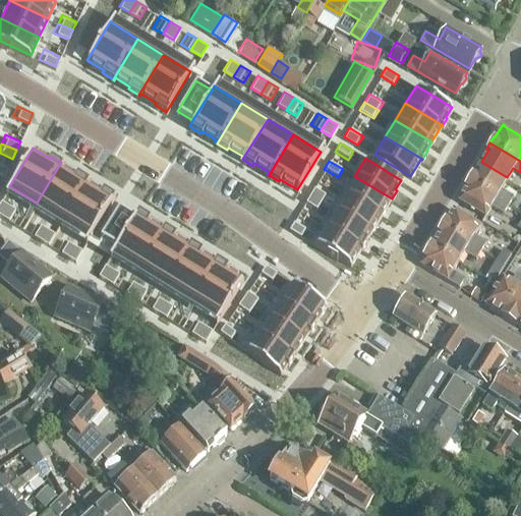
[(61,162),(37,203),(62,219),(88,178),(76,172),(75,174),(61,166),(62,163),(61,162)]
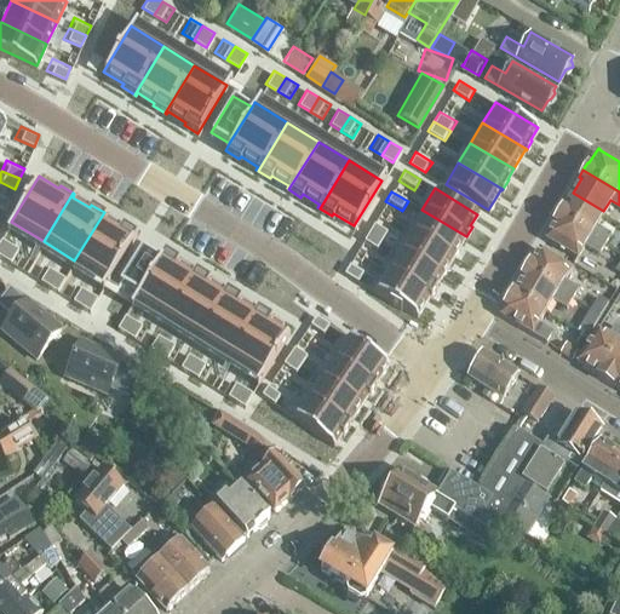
[(573,193),(564,206),(562,205),(557,212),(607,241),(613,233),(596,223),(603,211),(573,193)]
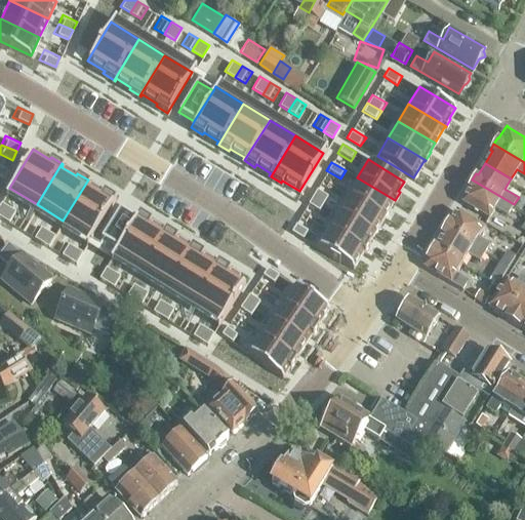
[(357,177),(347,194),(384,216),(393,200),(394,201),(395,200),(357,177)]
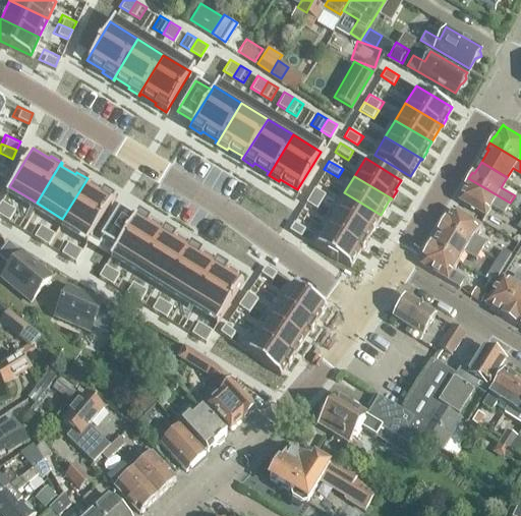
[(88,178),(62,219),(90,235),(114,195),(103,188),(102,190),(88,181),(89,179),(88,178)]
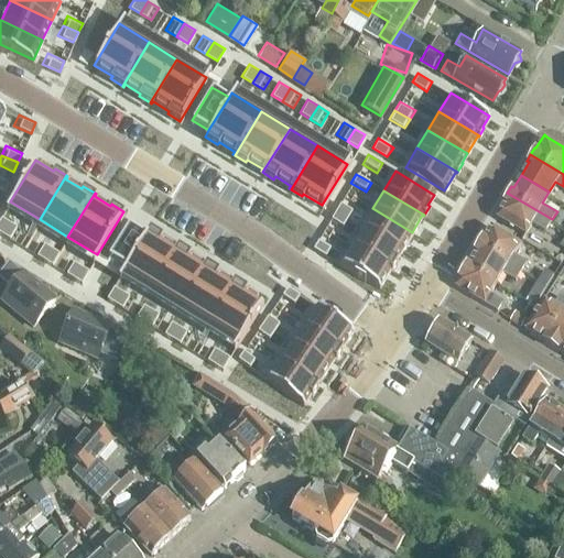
[(546,229),(552,219),(507,193),(502,200),(505,201),(497,214),(525,230),(532,220),(546,229)]
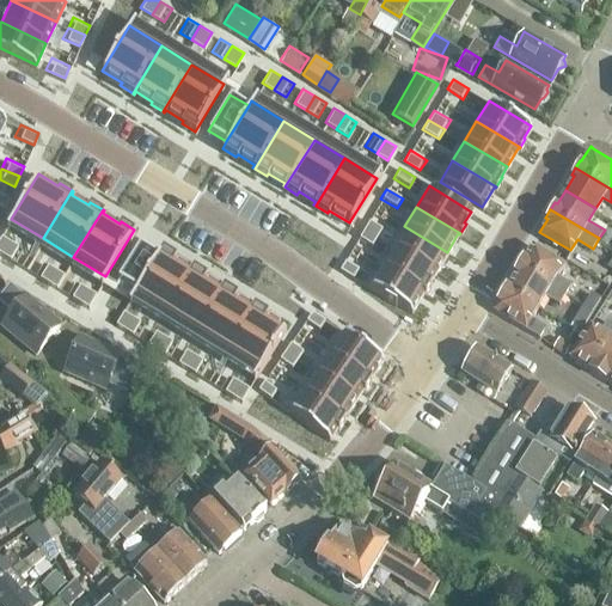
[(368,218),(362,227),(379,238),(385,227),(368,218)]
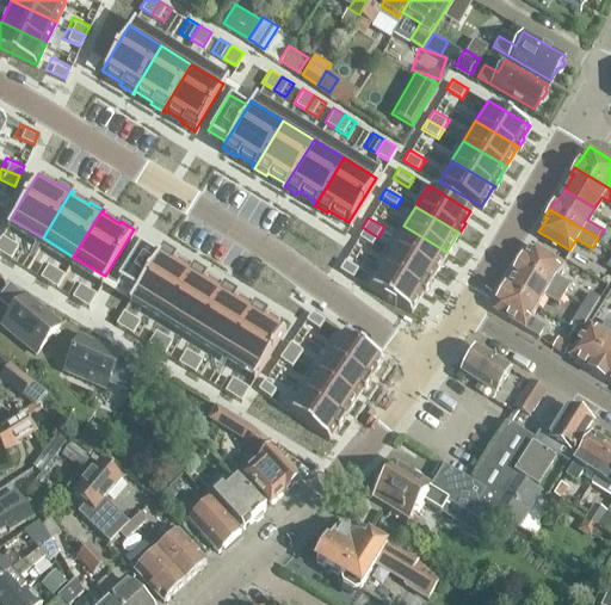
[(403,226),(392,246),(434,271),(446,252),(403,226)]
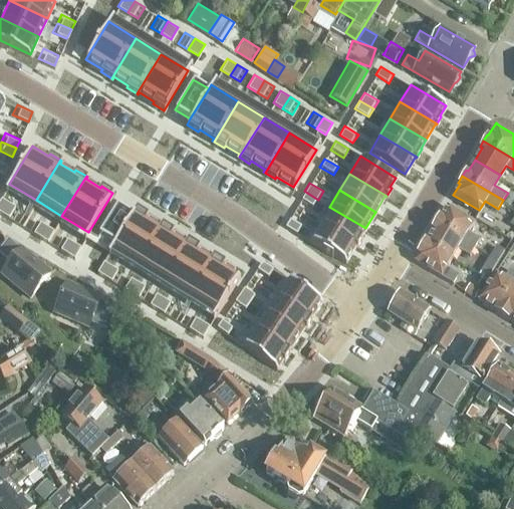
[(304,191),(299,200),(313,208),(318,200),(304,191)]
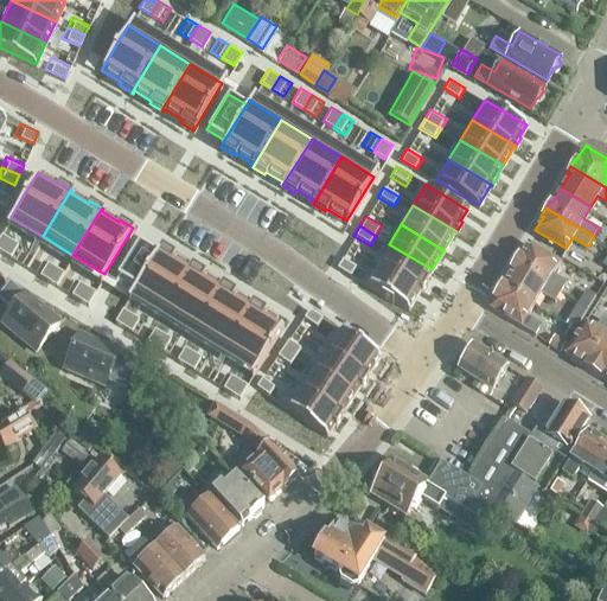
[(1,230),(0,232),(0,248),(5,251),(13,237),(1,230)]
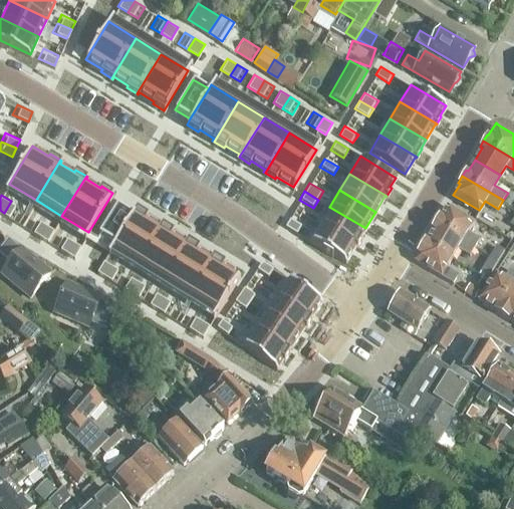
[(11,201),(4,213),(14,219),(21,207),(11,201)]
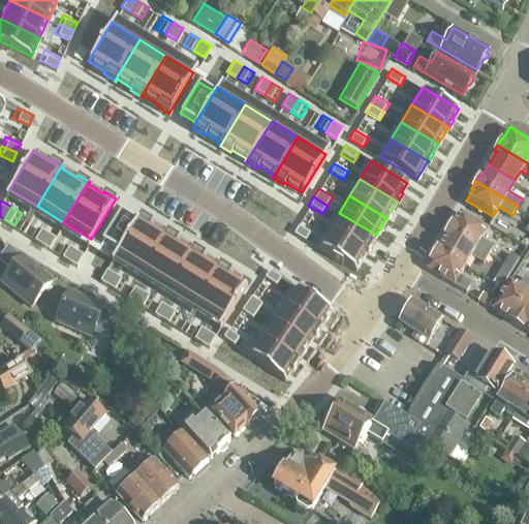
[(448,227),(490,253),(495,245),(480,237),(488,225),(461,209),(453,222),(452,221),(448,227)]
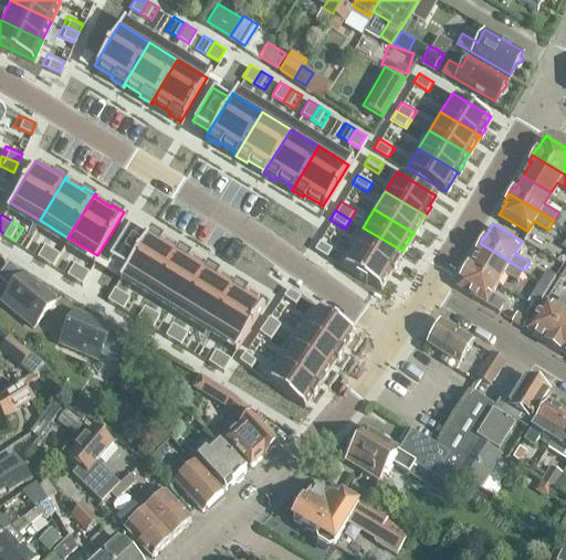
[(128,224),(108,256),(125,267),(146,234),(128,224)]
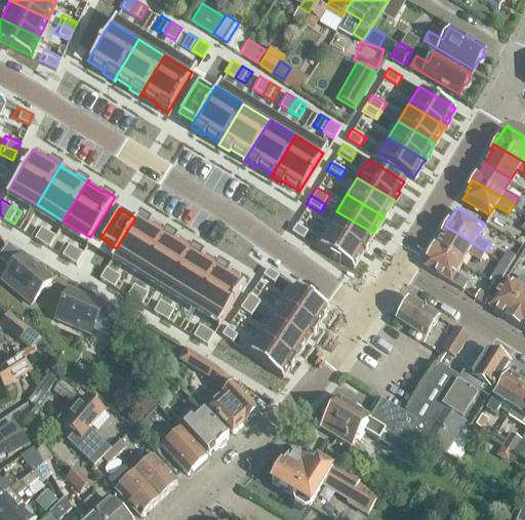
[(116,248),(114,252),(142,269),(166,228),(165,228),(163,230),(150,221),(151,218),(138,211),(135,217),(116,248)]
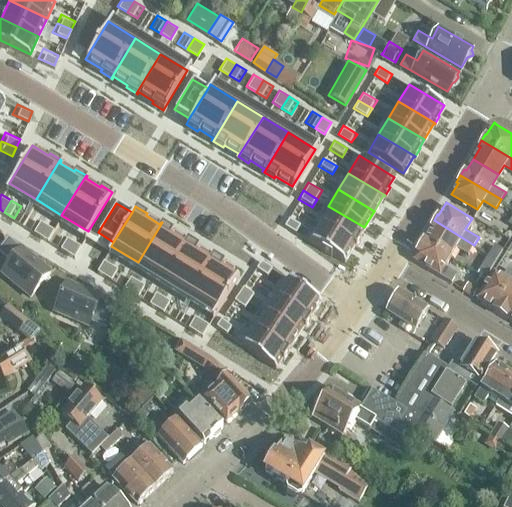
[(328,206),(318,222),(355,244),(360,236),(359,235),(364,227),(328,206)]
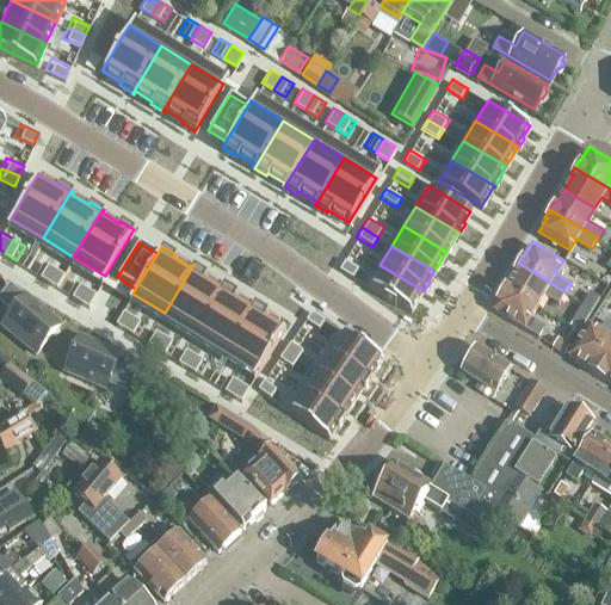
[(42,257),(34,270),(44,277),(53,264),(42,257)]
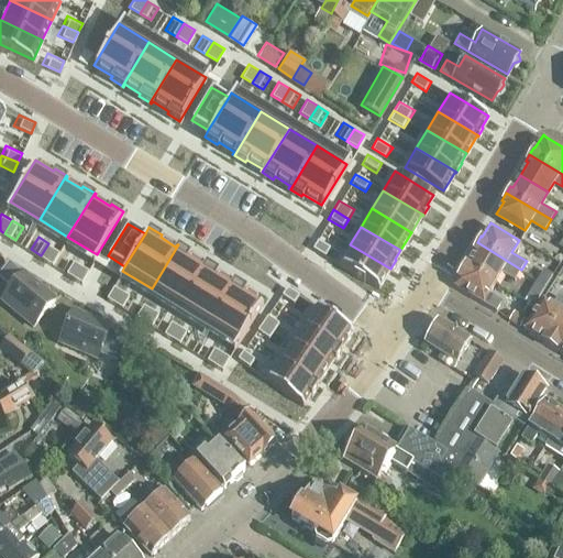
[(318,237),(311,247),(328,256),(333,247),(318,237)]
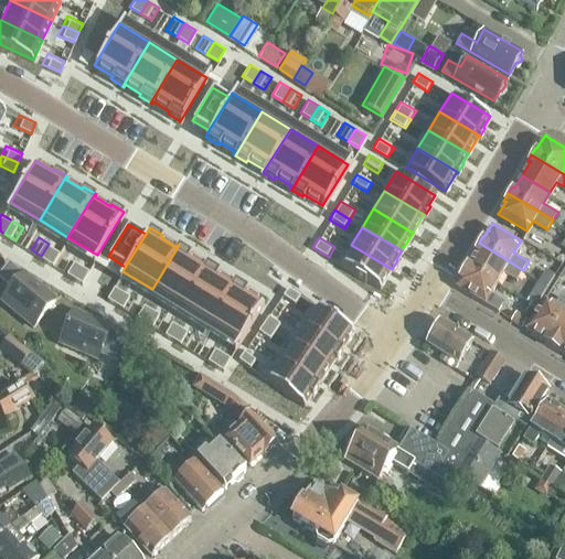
[(518,279),(523,270),(479,243),(475,249),(476,250),(468,262),(468,264),(497,281),(503,270),(518,279)]
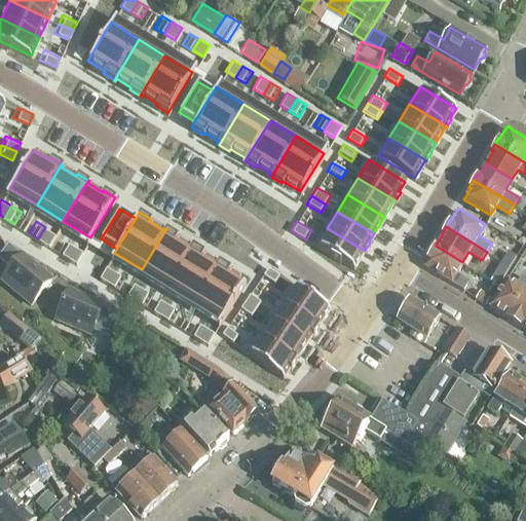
[(45,227),(38,238),(48,245),(55,233),(45,227)]
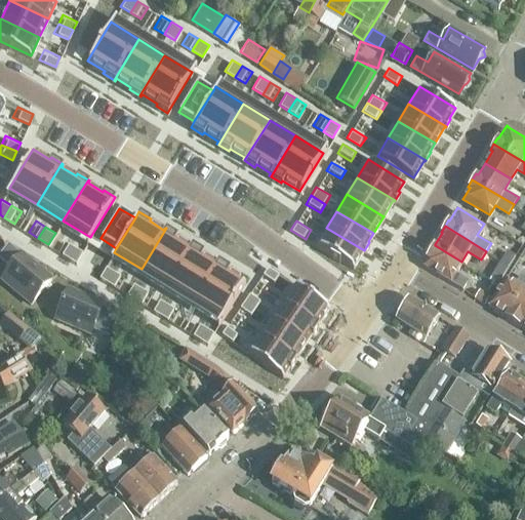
[(166,228),(142,269),(167,285),(193,244),(191,243),(190,245),(175,237),(177,235),(166,228)]
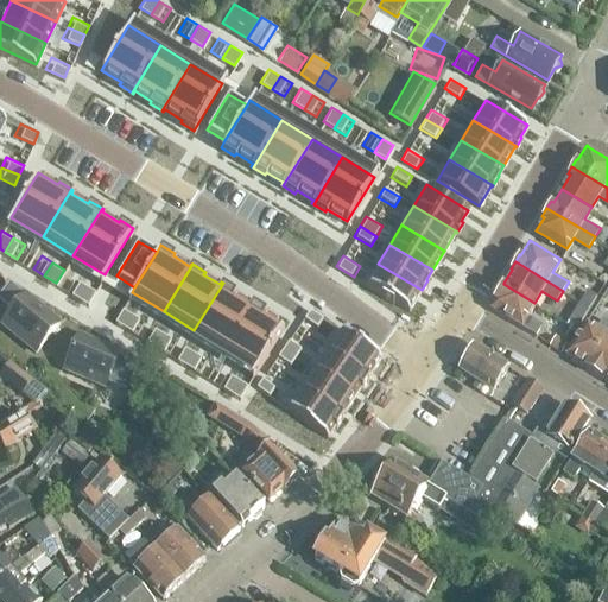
[(378,264),(366,284),(381,295),(380,296),(391,302),(392,301),(407,310),(419,290),(420,291),(422,290),(378,264)]
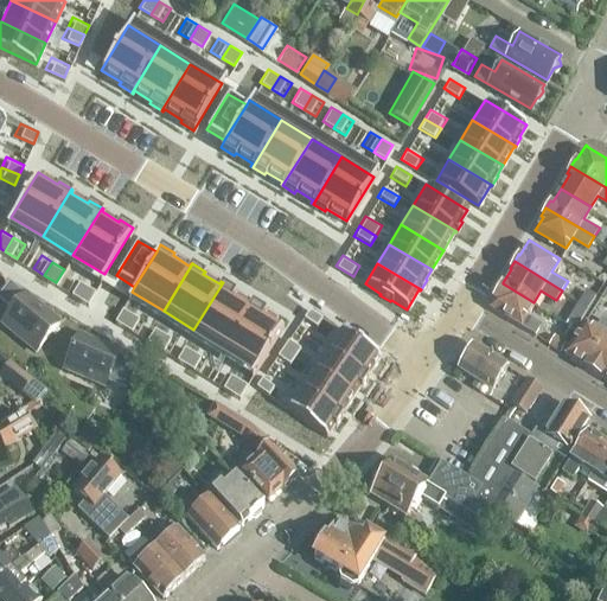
[(72,274),(64,288),(76,295),(84,281),(72,274)]
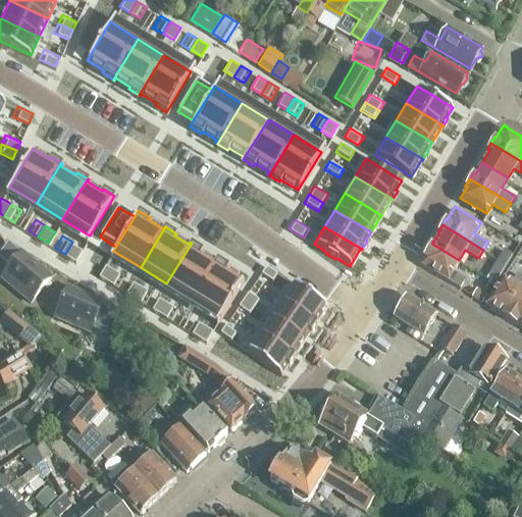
[(32,299),(52,274),(23,250),(22,251),(9,241),(0,251),(13,262),(3,274),(32,299)]
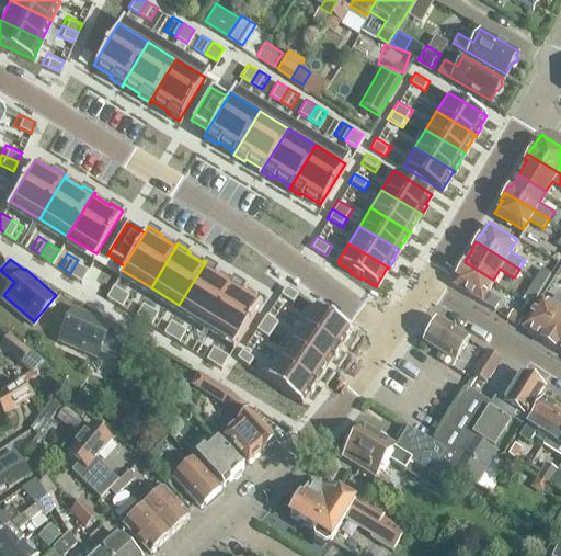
[(78,260),(70,273),(81,280),(89,267),(78,260)]
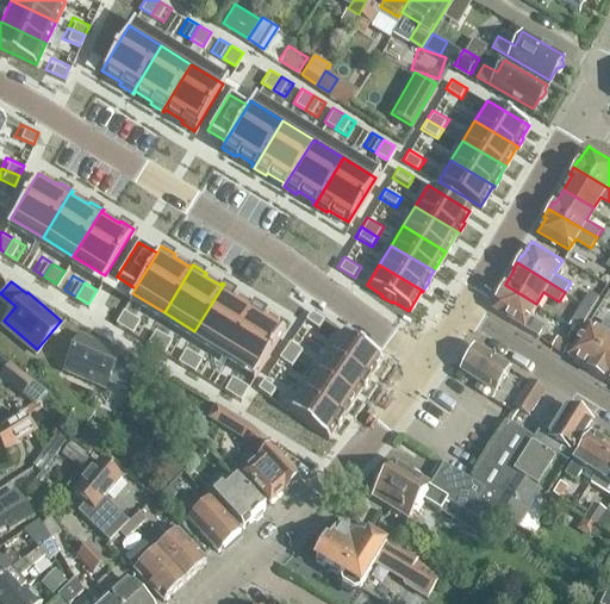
[(224,284),(194,331),(225,349),(254,303),(253,302),(251,304),(235,294),(236,291),(224,284)]
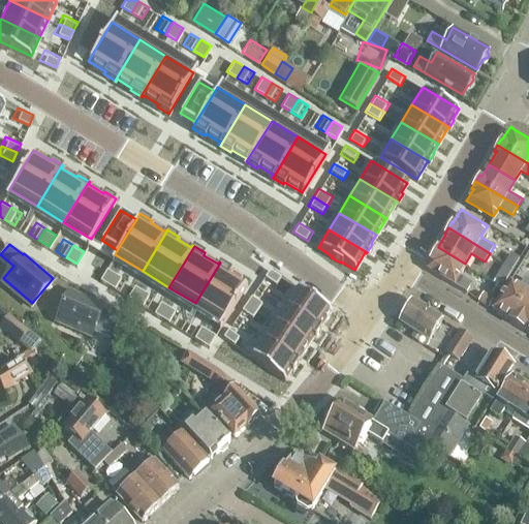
[(459,273),(465,264),(438,247),(438,246),(437,246),(429,259),(430,260),(428,266),(468,289),(473,282),(459,273)]
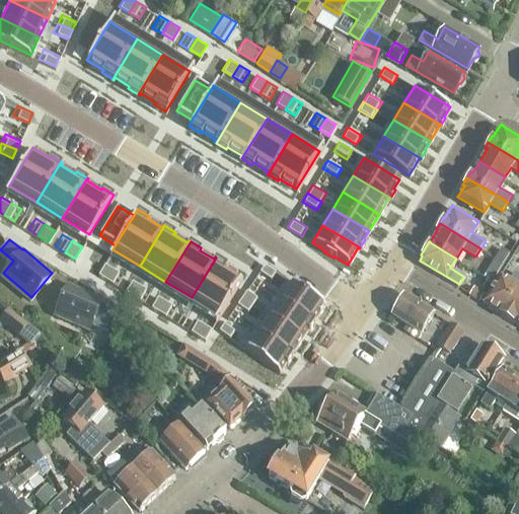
[(493,257),(501,262),(508,250),(500,245),(493,257)]
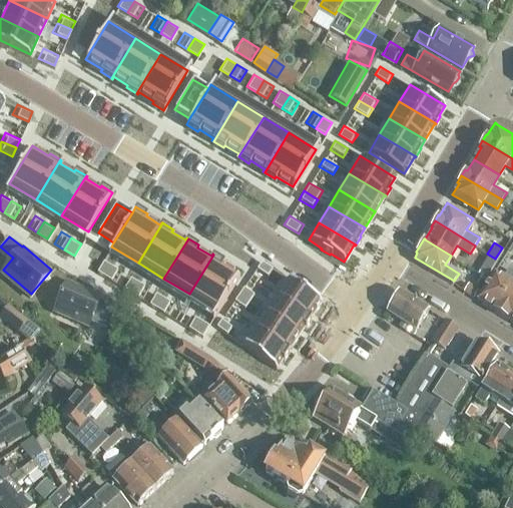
[(495,259),(487,254),(478,268),(487,273),(495,259)]
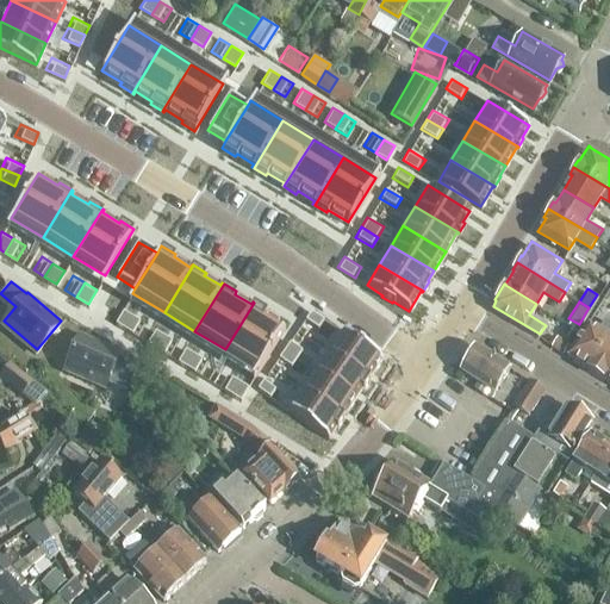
[(254,303),(225,349),(257,369),(285,325),(265,312),(267,310),(254,303)]
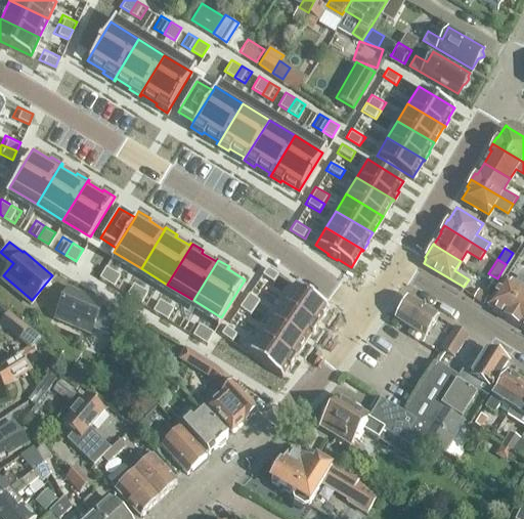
[(106,263),(99,275),(108,282),(116,269),(106,263)]
